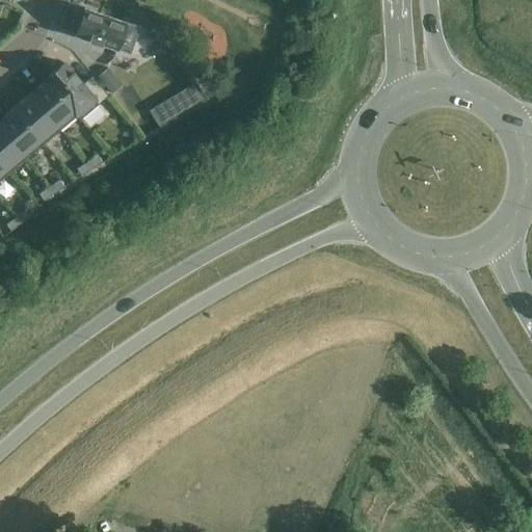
[(117,49),(126,23),(84,8),(83,12),(78,10),(72,28),(77,30),(75,34),(89,40),(88,41),(100,45),(101,44),(117,49)]
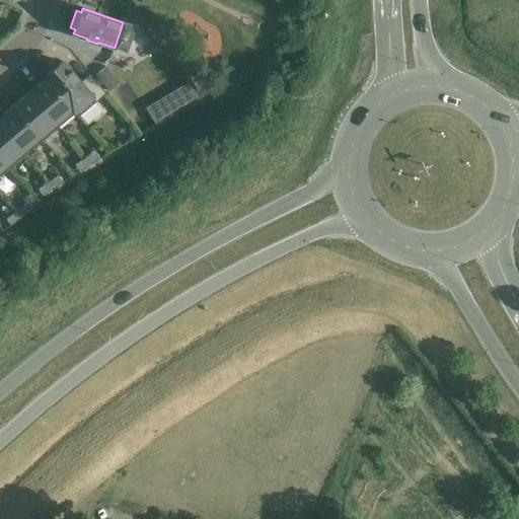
[(105,93),(89,74),(80,82),(76,79),(78,78),(71,69),(69,70),(62,62),(45,76),(78,117),(105,93)]
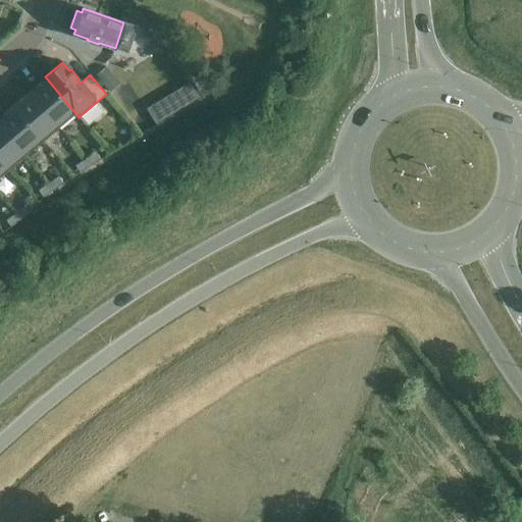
[(94,76),(103,87),(114,77),(105,67),(94,76)]
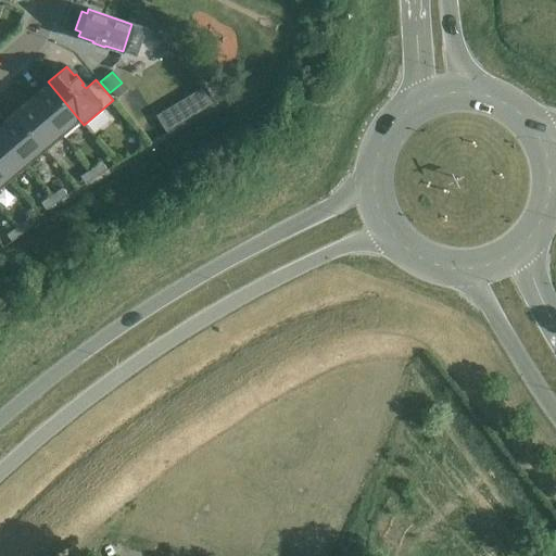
[(84,125),(48,81),(47,83),(48,85),(32,99),(63,136),(80,122),(84,126),(84,125)]
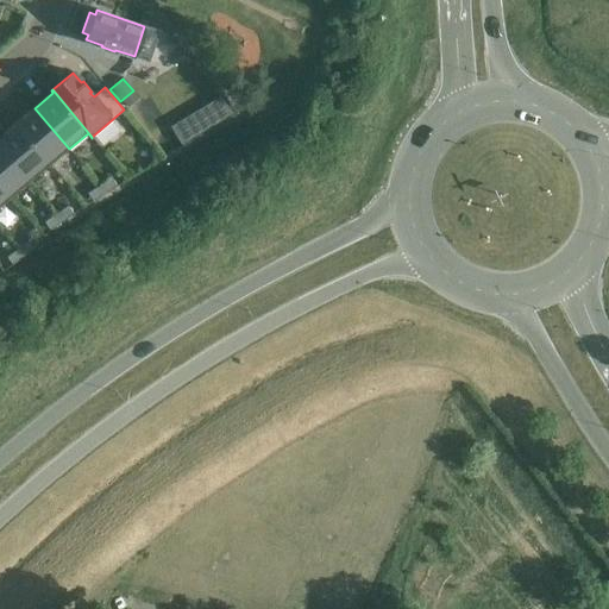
[(69,149),(35,108),(14,125),(49,165),(69,149)]
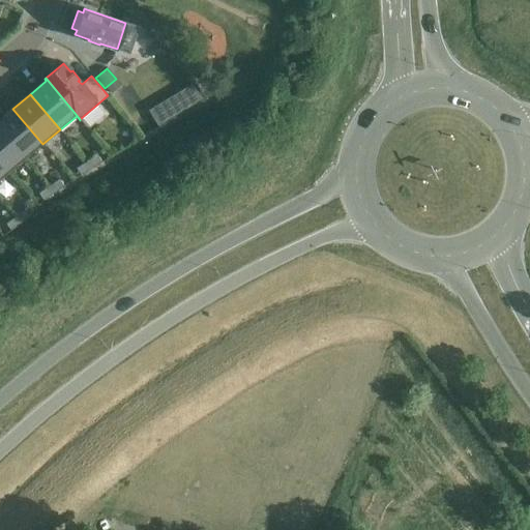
[(42,144),(12,109),(0,119),(0,127),(26,158),(42,144)]
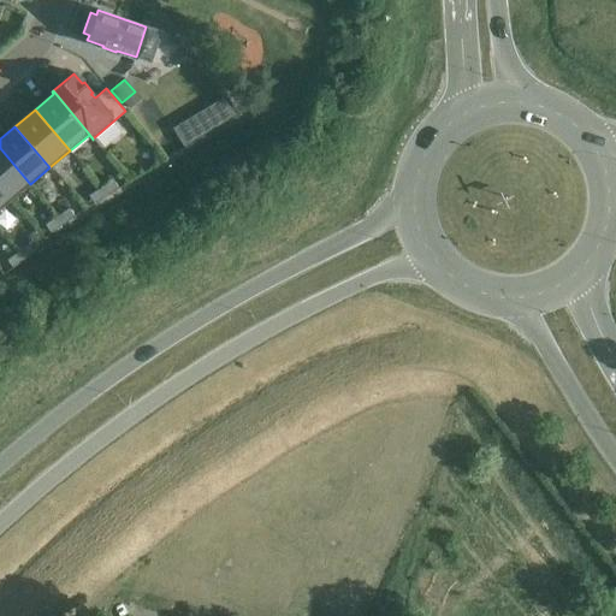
[(30,184),(0,148),(0,189),(10,201),(30,184)]
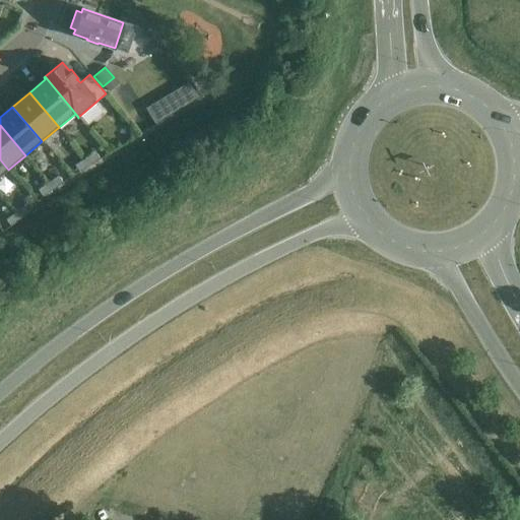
[(89,166),(100,159),(95,152),(85,158),(89,166)]
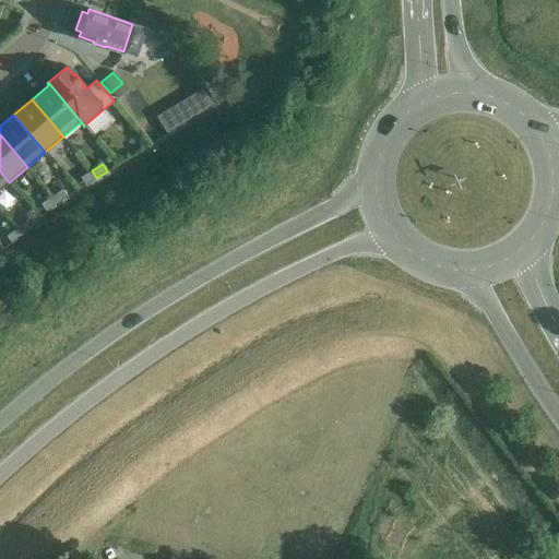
[(85,185),(96,178),(92,170),(81,177),(85,185)]
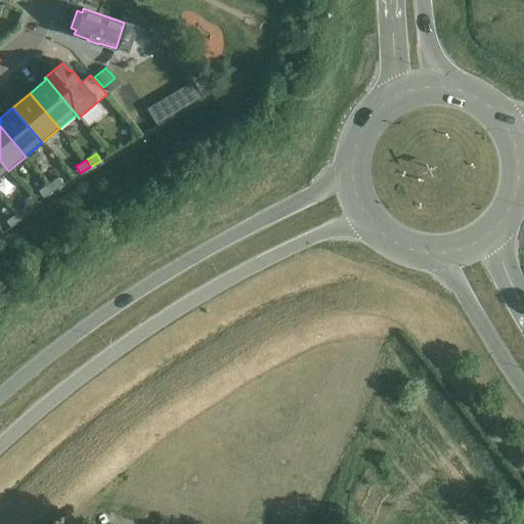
[(0,178),(8,171),(0,161),(0,178)]
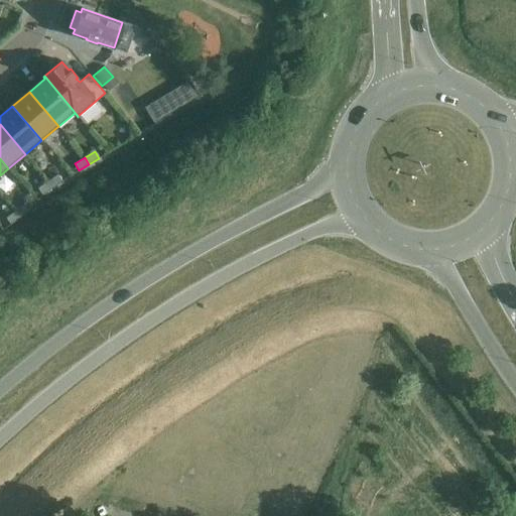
[(52,188),(62,181),(57,174),(47,181),(52,188)]
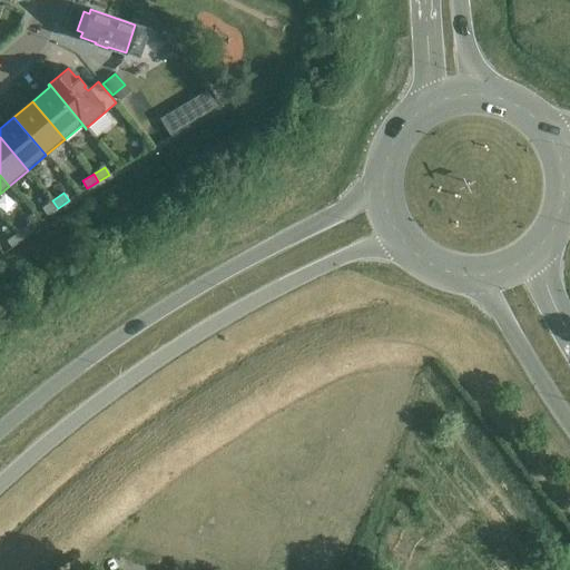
[(47,215),(58,208),(52,200),(41,208),(47,215)]
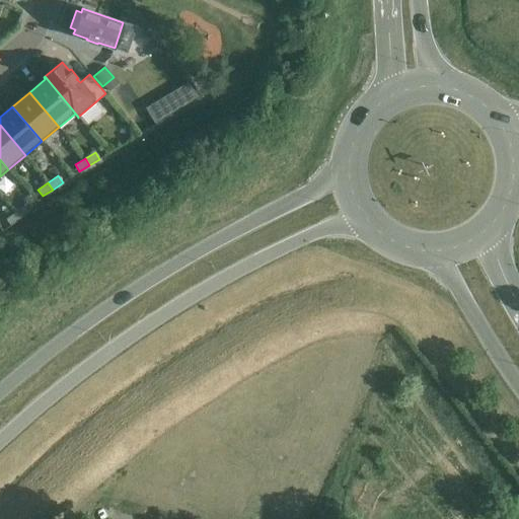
[(20,219),(30,212),(25,205),(15,212),(20,219)]
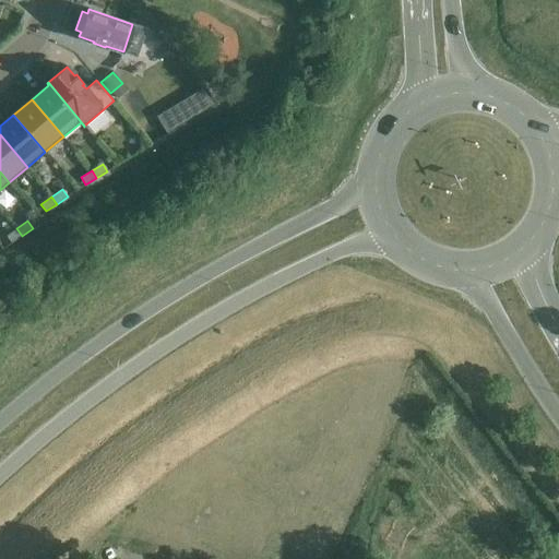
[(22,236),(16,228),(7,236),(11,244),(22,236)]
